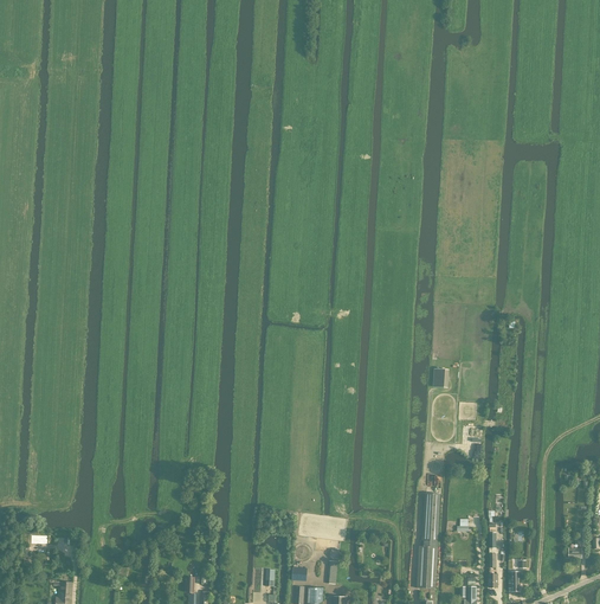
[(442,386),(443,368),(428,367),(427,385),(442,386)]
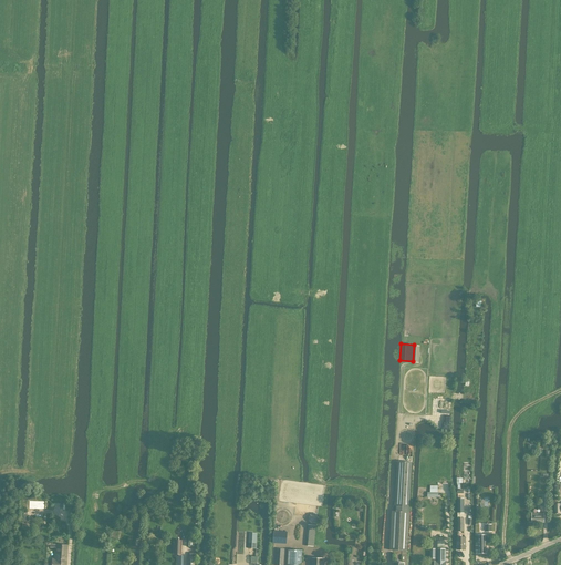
[(386,509),(384,548),(402,550),(406,460),(393,460),(390,510),(386,509)]
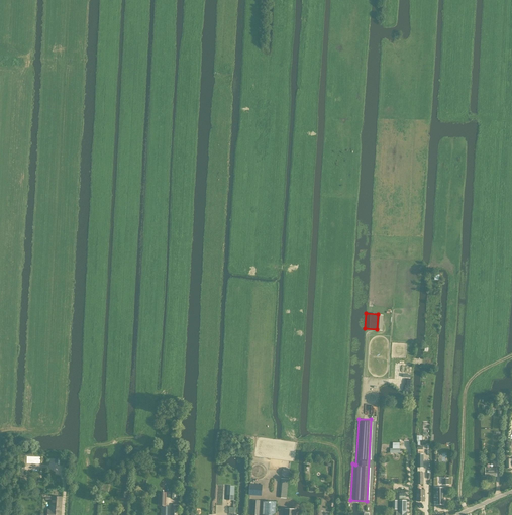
[(278,467),(276,472),(280,476),(285,474),(286,470),(283,466),(278,467)]
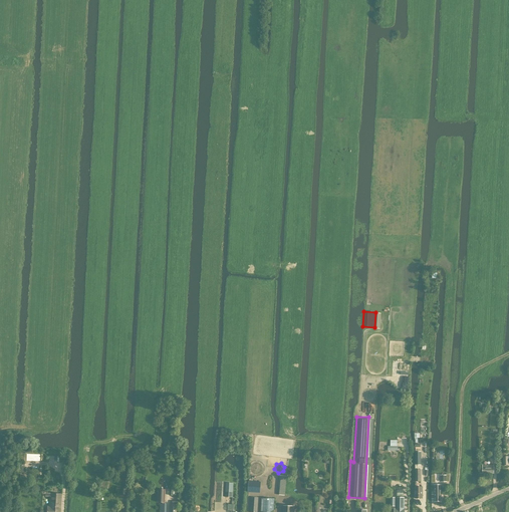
[(478,471),(488,471),(488,463),(478,463),(478,471)]
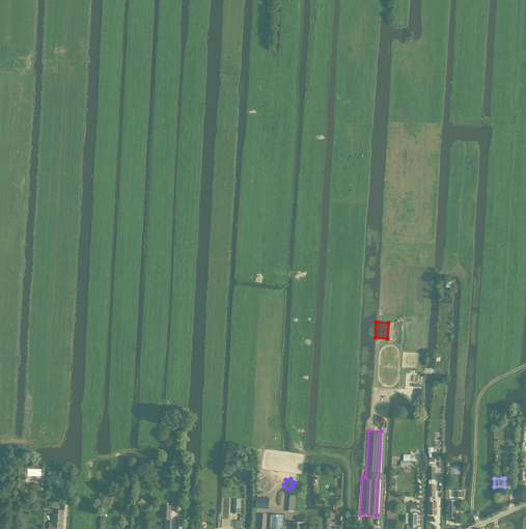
[(289,509),(291,490),(283,490),(281,509),(289,509)]
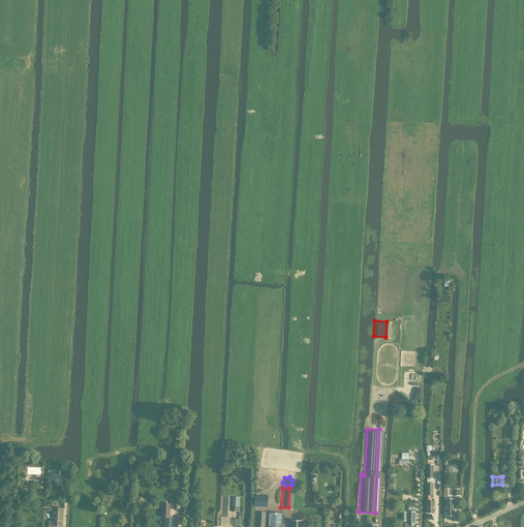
[(250,504),(263,505),(264,494),(250,494),(250,504)]
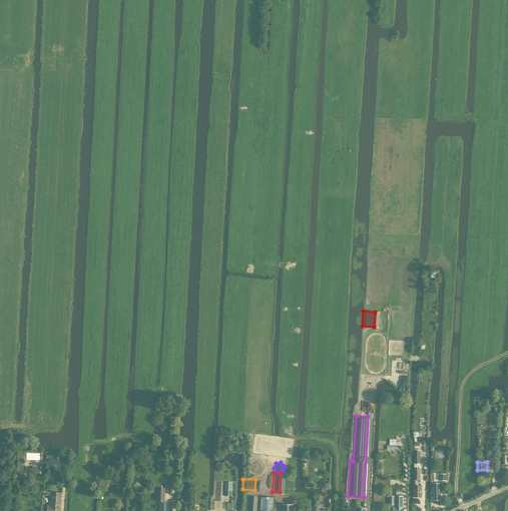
[(220,480),(219,494),(226,494),(226,501),(222,501),(222,508),(228,508),(229,494),(227,494),(227,480),(220,480)]
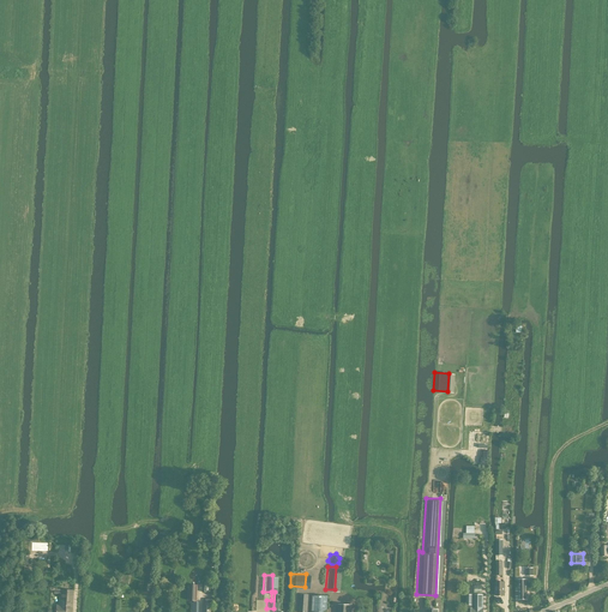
[(512,589),(510,589),(510,594),(512,594),(512,598),(521,597),(521,577),(512,579),(512,589)]
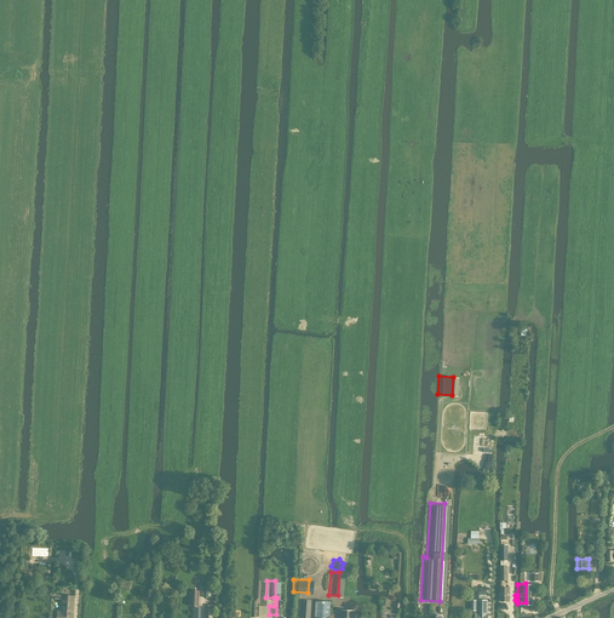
[(51,610),(50,617),(66,617),(68,594),(50,593),(49,596),(55,598),(53,610),(51,610)]
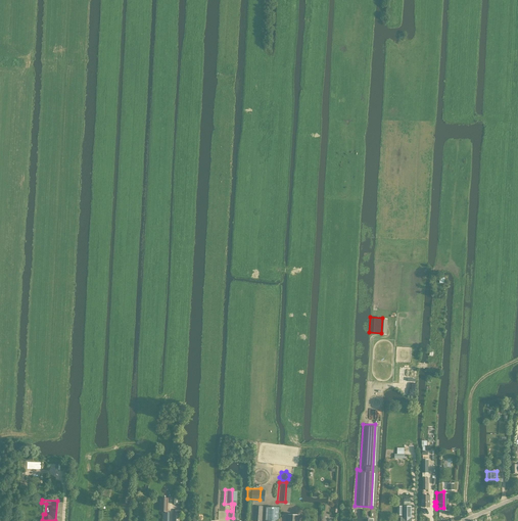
[(396,516),(396,520),(406,520),(407,517),(406,517),(407,505),(405,505),(404,505),(399,505),(399,516),(396,516)]
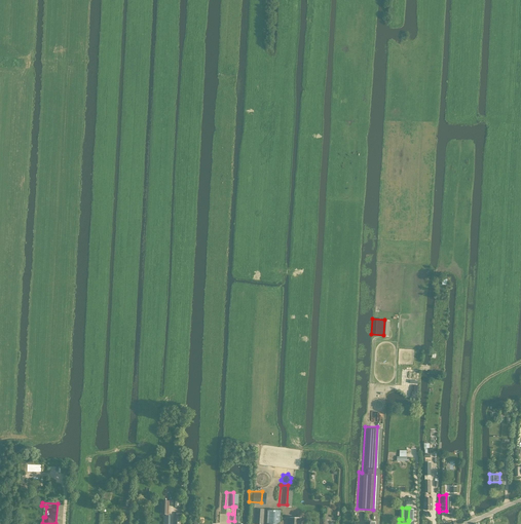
[(251,515),(251,522),(260,523),(261,515),(251,515)]
